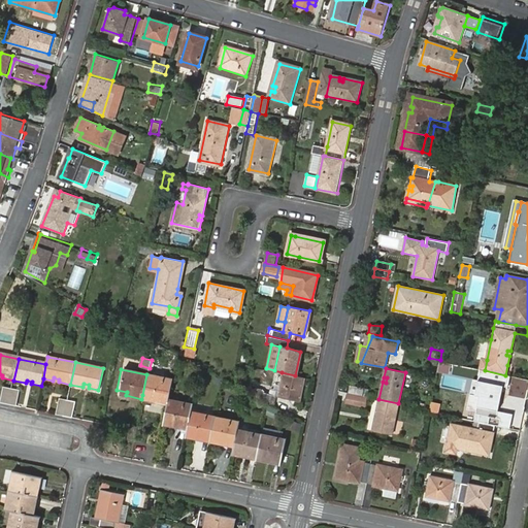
[(475,414),(474,421),(480,422),(495,425),(496,418),(497,418),(501,399),(498,398),(499,394),(501,394),(503,385),(508,386),(510,376),(505,375),(485,370),(481,369),(479,380),(483,381),(479,402),(475,414)]
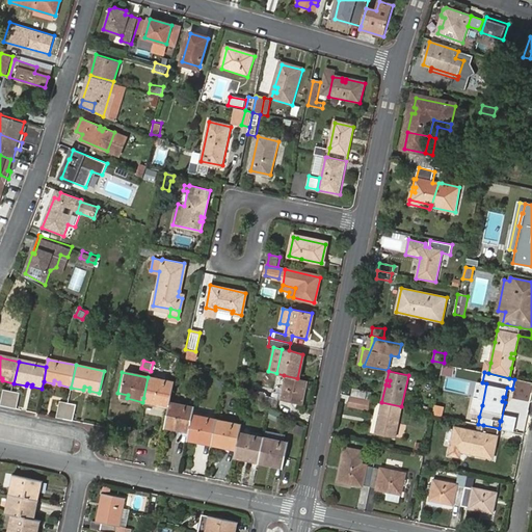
[(304,379),(297,378),(284,375),(278,399),(299,404),(304,379)]
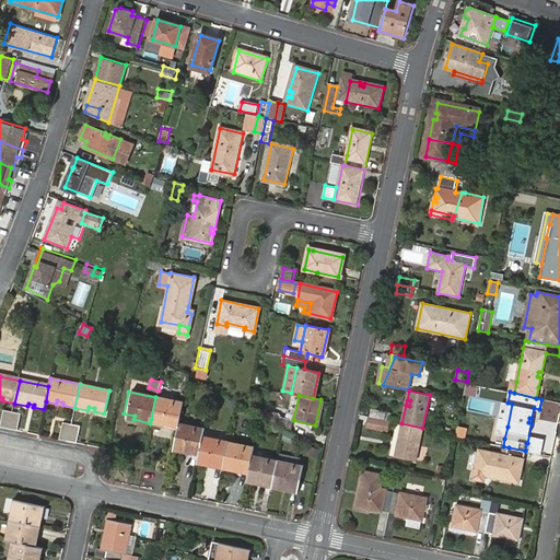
[(177,423),(183,403),(155,397),(151,419),(161,421),(160,424),(176,429),(177,423)]
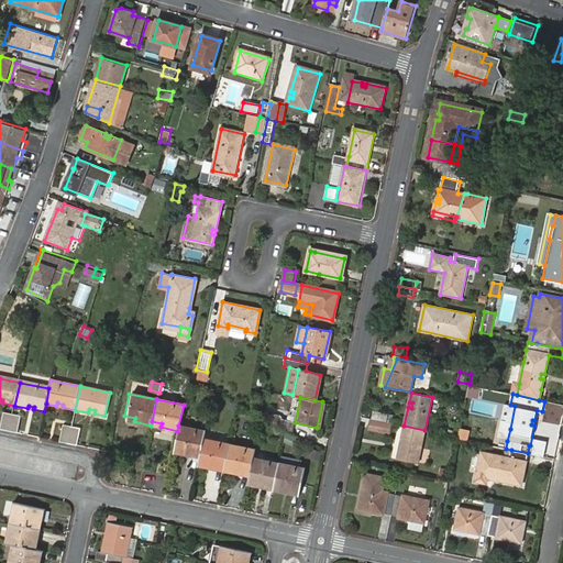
[(373,417),(372,419),(387,422),(388,415),(375,411),(373,417)]
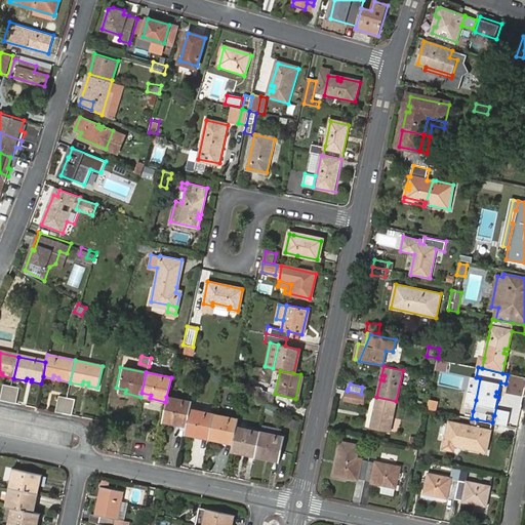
[(0,401),(8,403),(12,388),(3,386),(0,400),(0,401)]
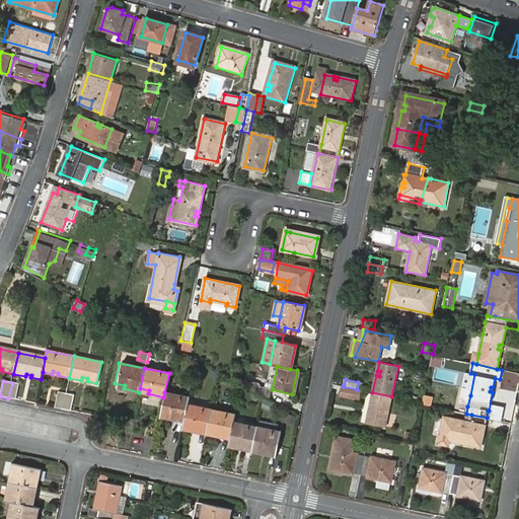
[(8,398),(17,400),(20,384),(12,383),(8,398)]
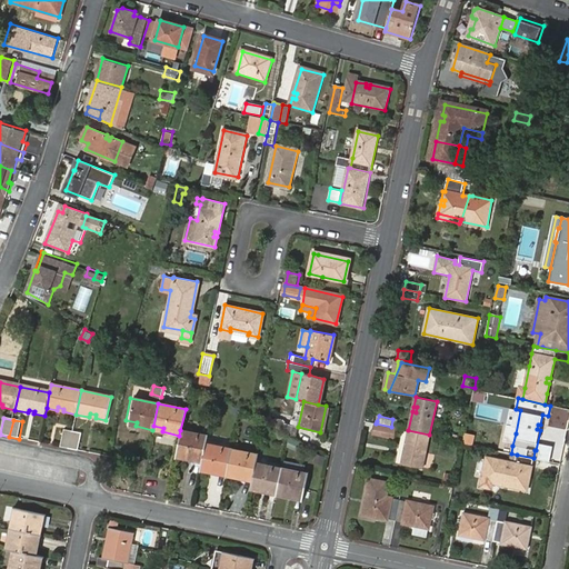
[(277,429),(282,432),(293,435),(295,426),(279,422),(277,429)]
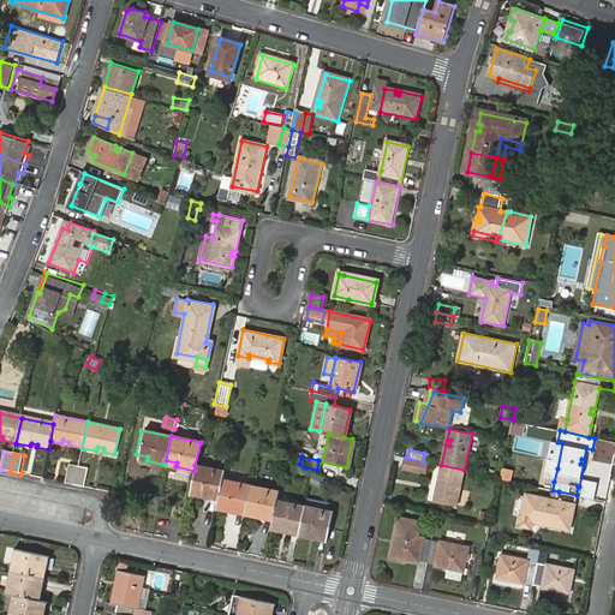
[(423,461),(406,458),(405,466),(421,470),(423,461)]
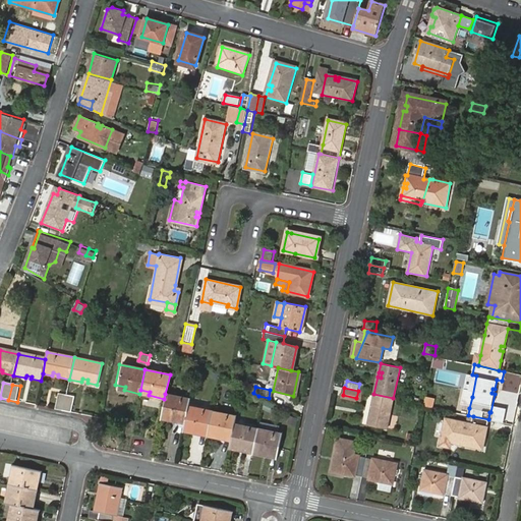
[(63,411),(66,396),(58,394),(55,409),(63,411)]
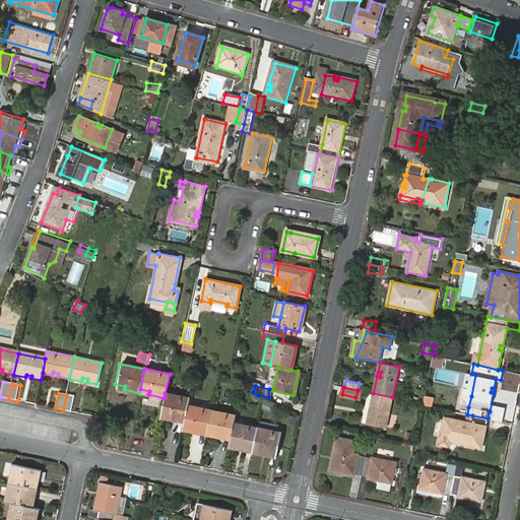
[(186,405),(188,398),(165,393),(164,398),(160,414),(169,416),(169,419),(183,421),(186,405)]
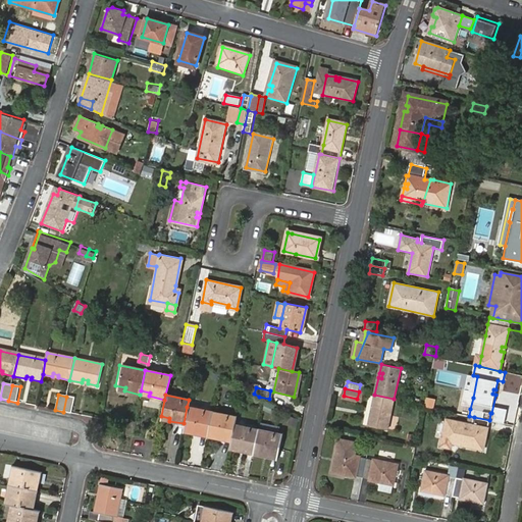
[(394,399),(374,395),(371,412),(374,413),(373,417),(370,416),(368,425),(387,429),(390,417),(394,399)]
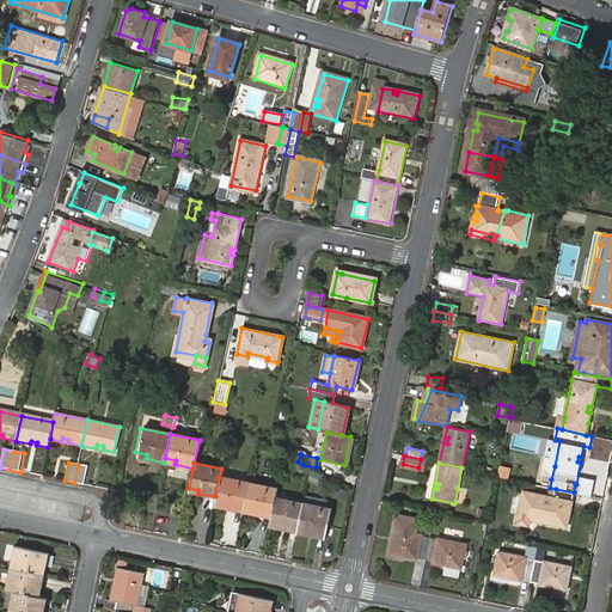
[(74,483),(84,485),(87,467),(78,465),(74,483)]
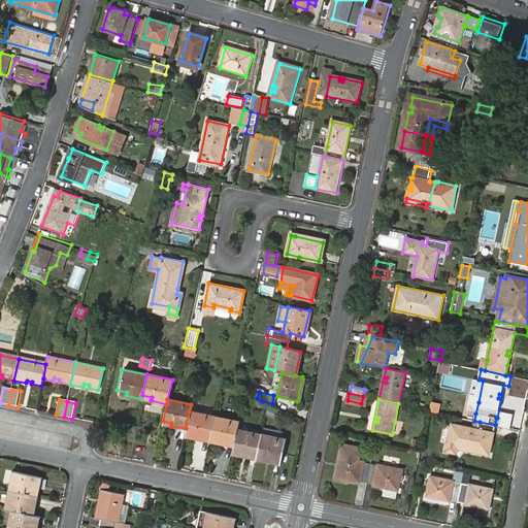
[(257,401),(255,408),(263,410),(265,403),(257,401)]
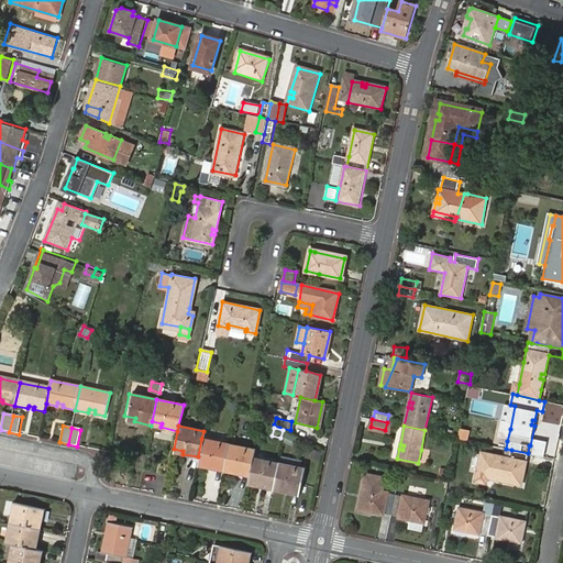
[(223,466),(228,444),(201,439),(198,456),(197,461),(207,463),(206,467),(222,471),(223,466)]
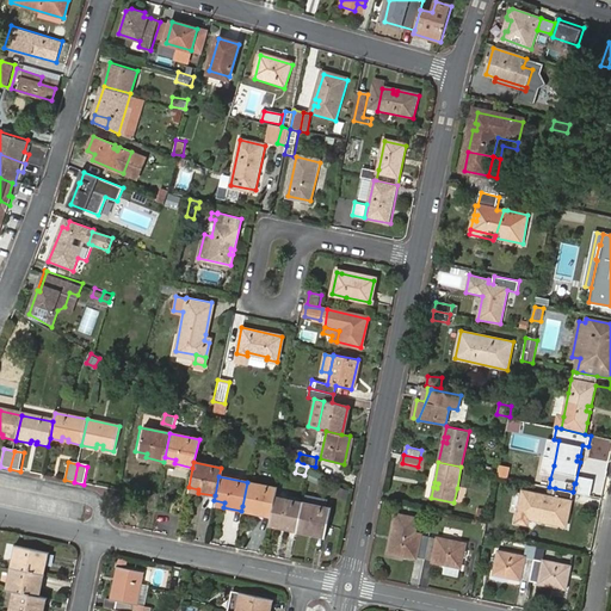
[(275,488),(247,482),(242,506),(252,508),(251,512),(269,517),(272,497),(275,488)]
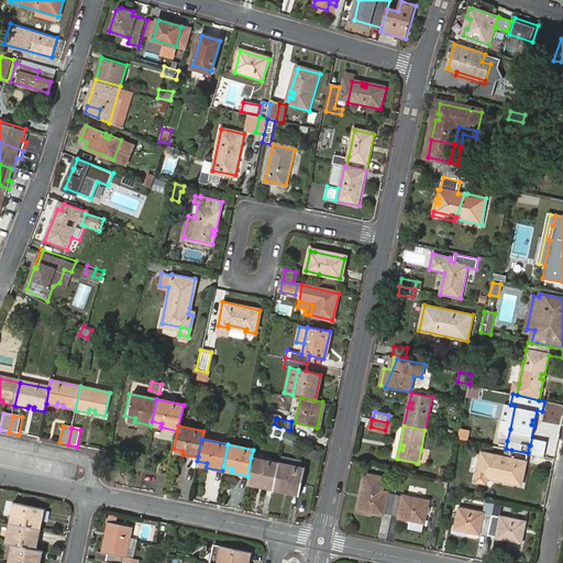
[(421,450),(418,463),(424,464),(428,451),(421,450)]
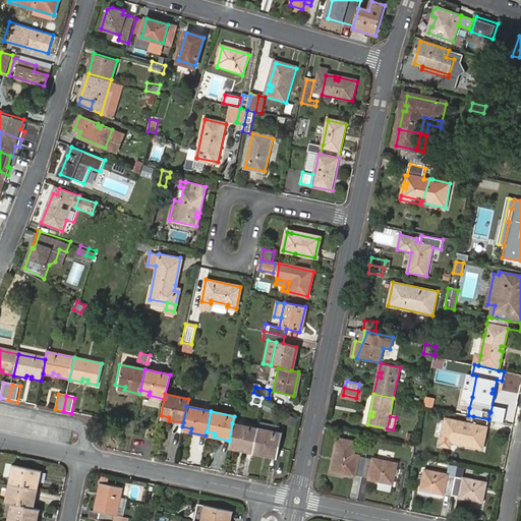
[(486,426),(488,419),(473,416),(471,423),(446,418),(440,445),(451,448),(452,443),(483,449),(487,427),(486,426)]
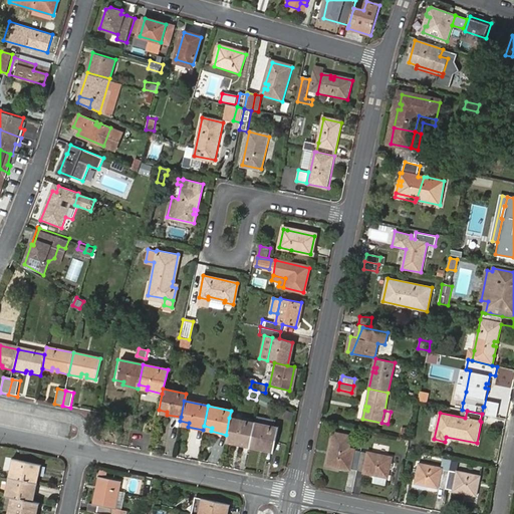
[(248,443),(253,423),(229,418),(226,435),(225,438),(234,440),(233,444),(248,447),(248,443)]
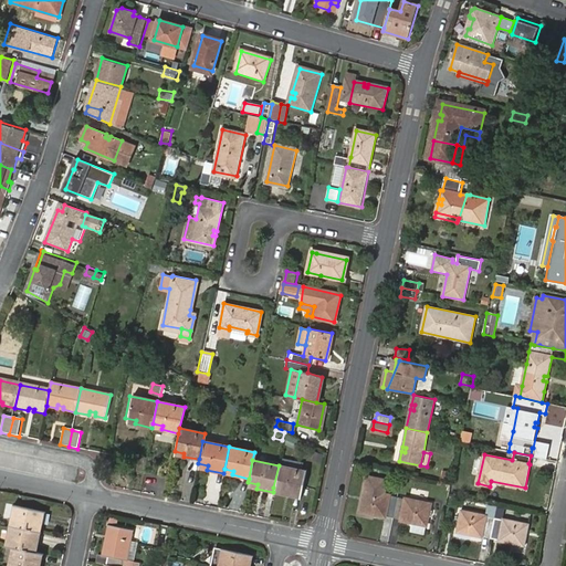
[(304,471),(279,465),(273,488),(283,490),(282,493),(300,496),(304,471)]
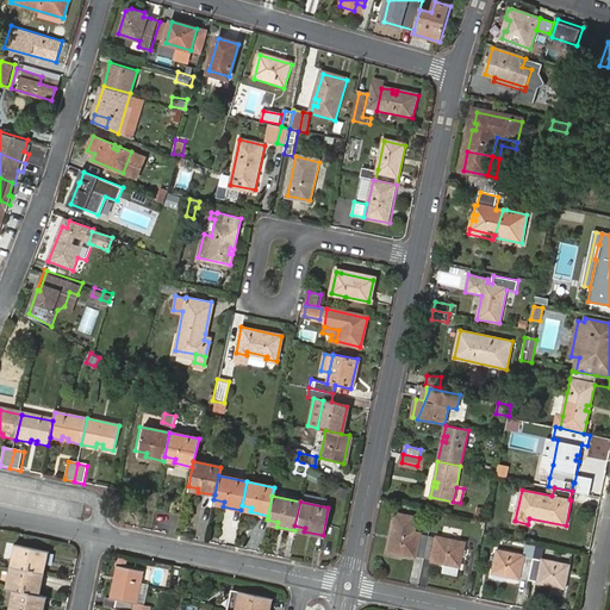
[(396,515),(393,514),(392,514),(385,548),(411,554),(412,552),(421,554),(427,535),(419,530),(404,527),(405,522),(396,515)]
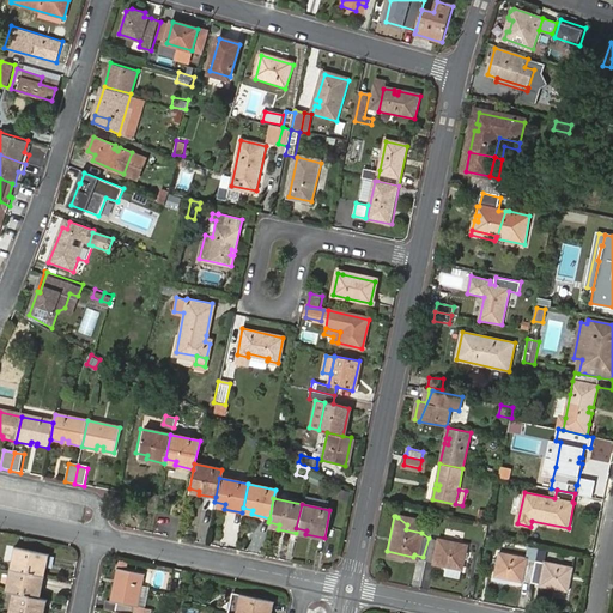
[(407,525),(417,530),(419,520),(398,516),(398,517),(407,525)]
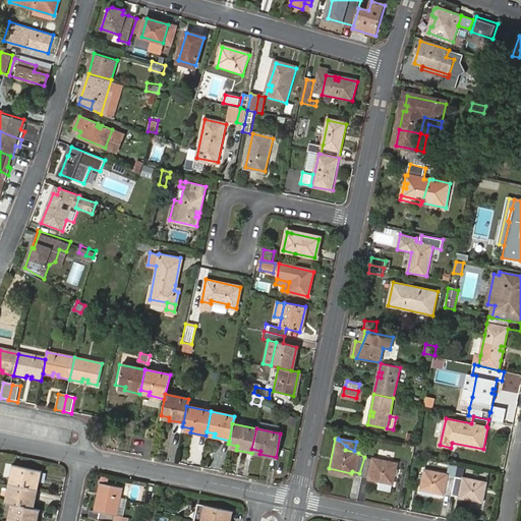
[(391,481),(393,474),(394,475),(397,463),(373,458),(364,457),(359,473),(367,475),(366,476),(391,481)]
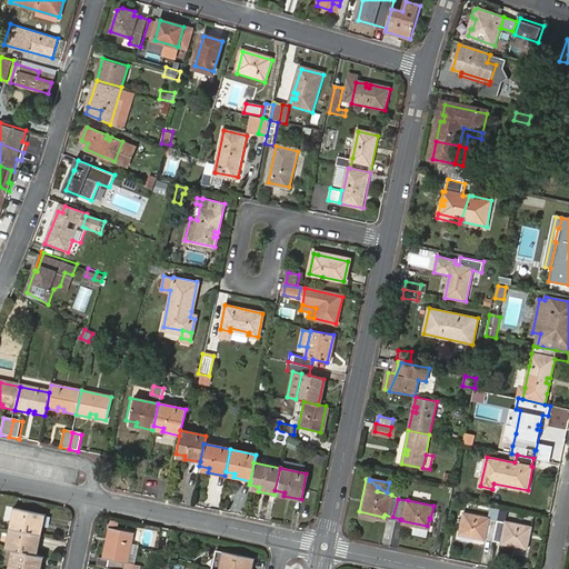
[(8,507),(3,528),(30,533),(35,533),(36,526),(32,525),(35,512),(8,507)]
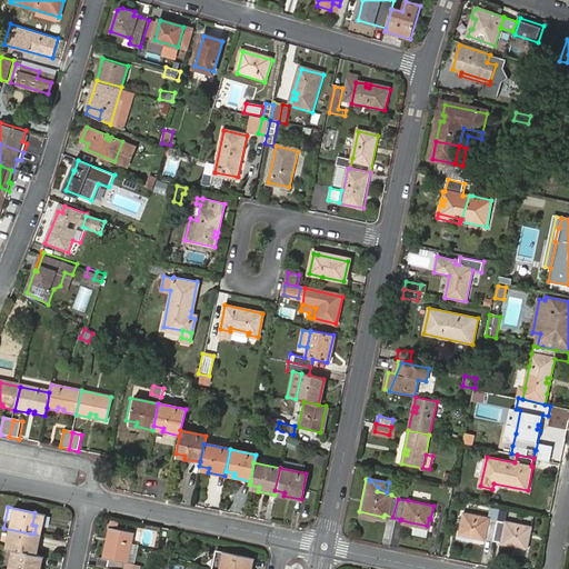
[(485,539),(493,540),(498,520),(489,519),(489,518),(488,518),(463,512),(459,535),(485,540),(485,539)]
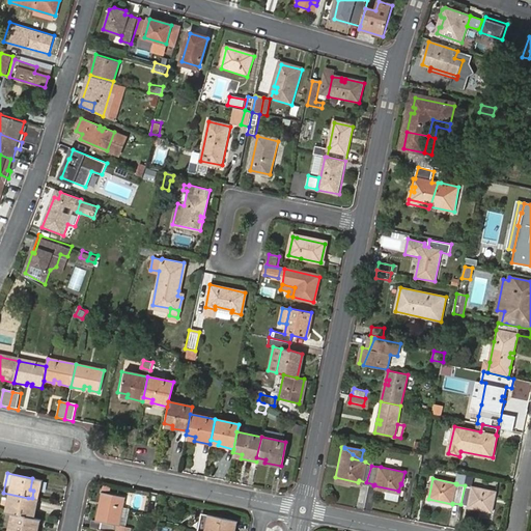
[(465,485),(460,504),(468,506),(468,507),(492,511),(496,492),(474,486),(472,486),(472,487),(465,485)]
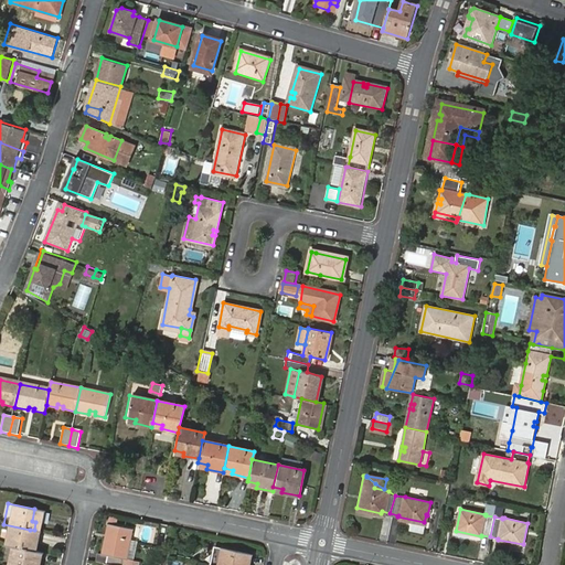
[(426,532),(427,524),(409,523),(409,530),(426,532)]
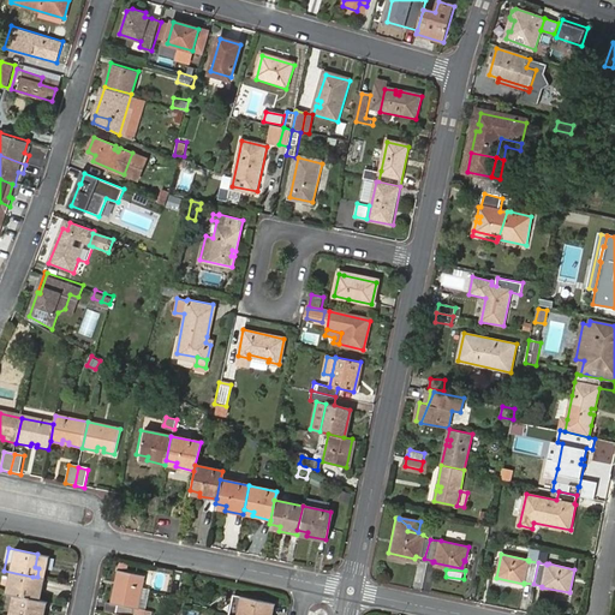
[(33,577),(4,571),(0,585),(0,591),(9,593),(33,598),(34,591),(30,590),(33,577)]
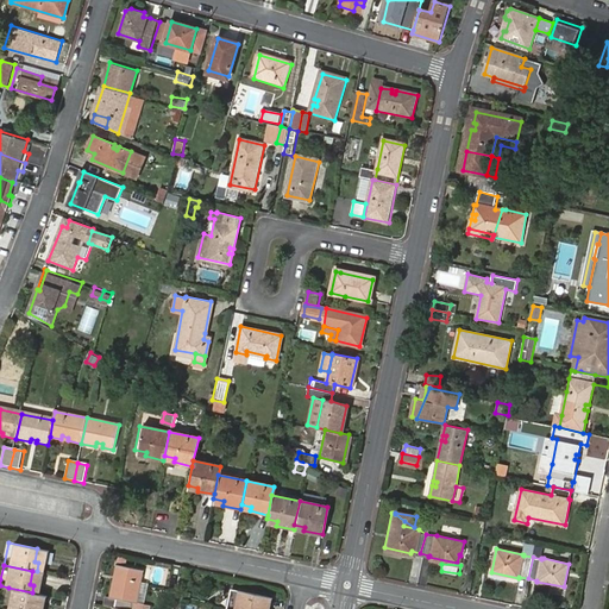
[(114,602),(112,608),(139,608),(140,607),(132,606),(139,572),(114,567),(112,578),(115,579),(113,585),(111,584),(108,601),(114,602)]
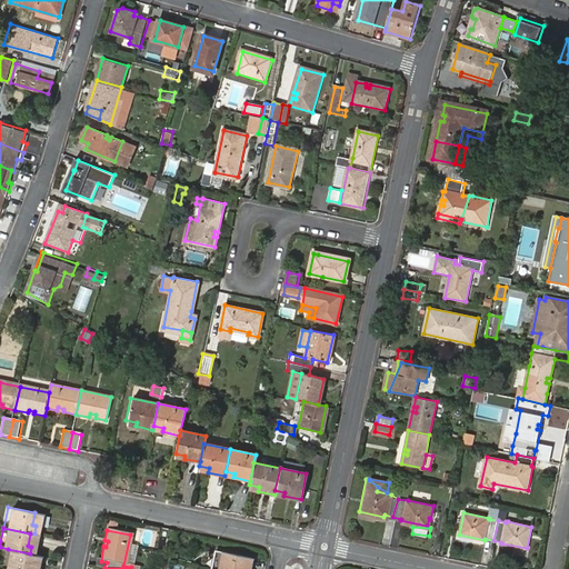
[(35,568),(36,568),(31,567),(35,555),(30,553),(8,549),(3,568),(35,568)]
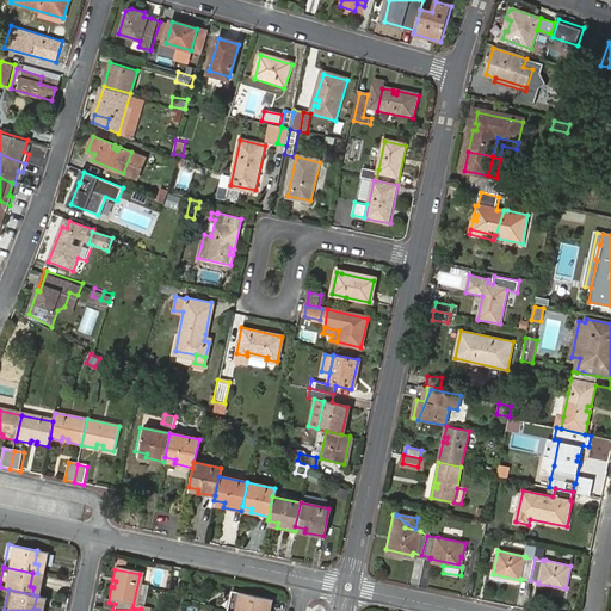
[(235,610),(239,596),(232,594),(228,610),(235,610)]
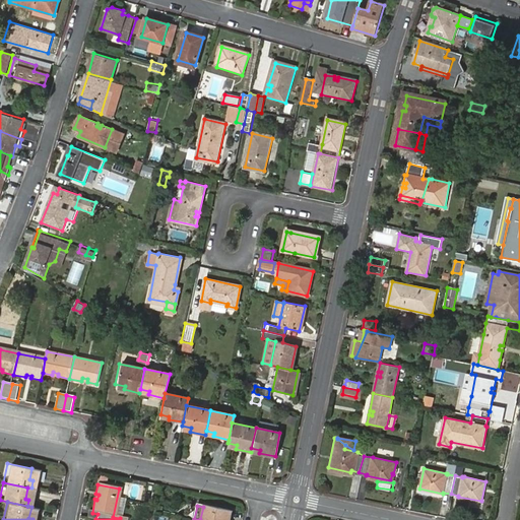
[(224,519),(226,511),(203,507),(200,519),(224,519)]
